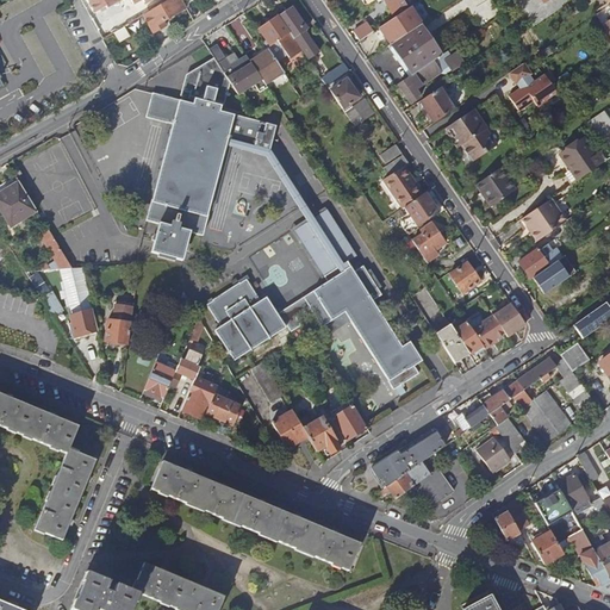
[(86,0),(94,13),(101,10),(103,12),(122,1),(120,0),(86,0)]
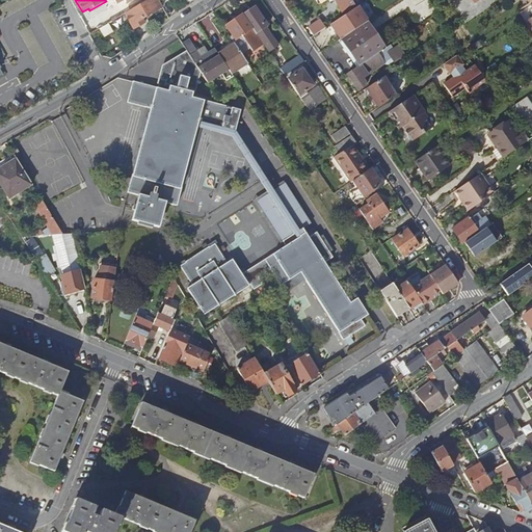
[(141,20),(162,7),(157,0),(147,0),(129,11),(125,4),(103,17),(107,24),(111,22),(124,15),(133,30),(143,24),(141,20)]
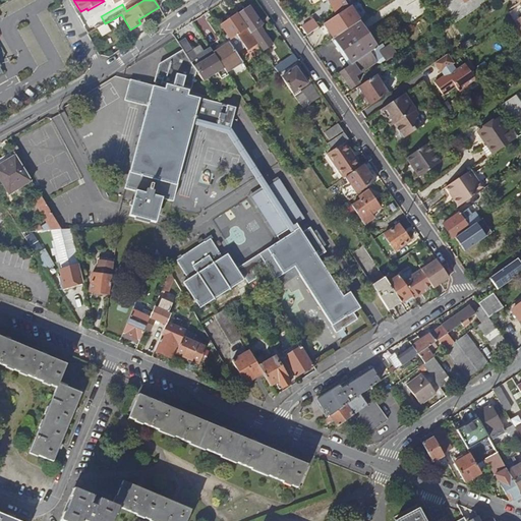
[(321,0),(323,3),(327,0),(337,15),(350,6),(353,4),(351,0),(321,0)]
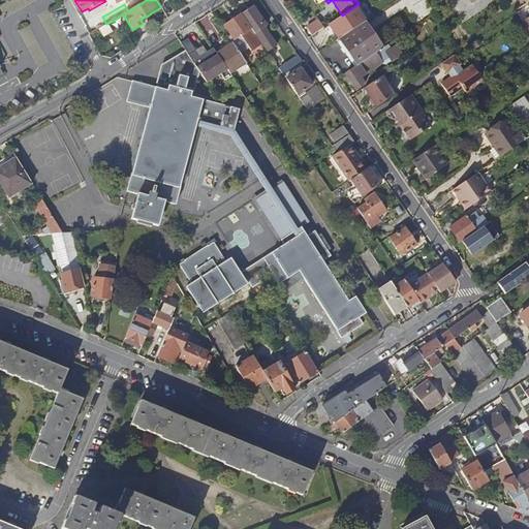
[(445,0),(461,24),(497,0),(445,0)]
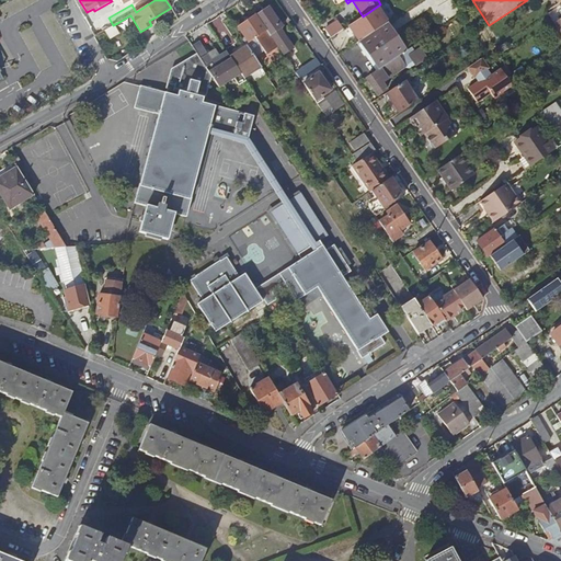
[(271,35),(282,27),(266,7),(255,14),(255,15),(270,36),(271,35)]
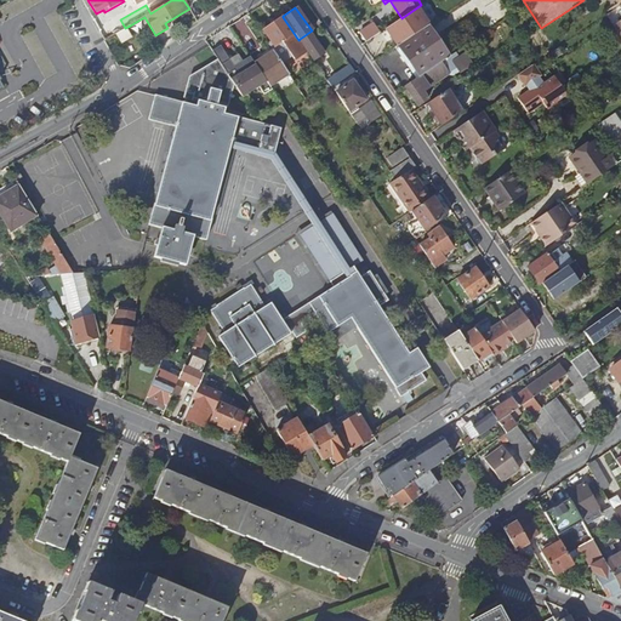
[(402,18),(385,29),(397,46),(398,45),(427,26),(428,24),(417,7),(402,18)]
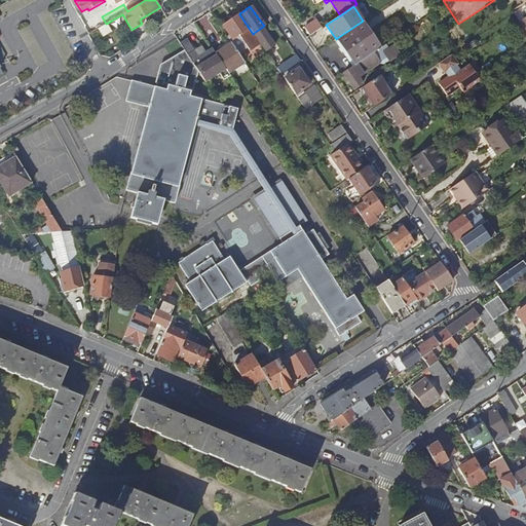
[(227,36),(239,55),(249,49),(251,51),(260,45),(253,34),(239,14),(223,26),(229,35),(227,36)]
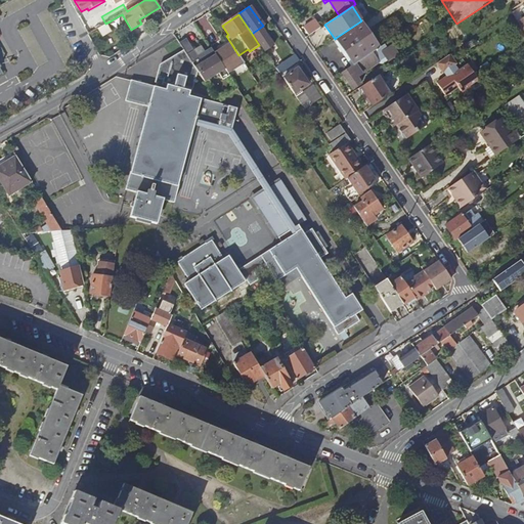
[(105,24),(97,29),(101,37),(114,29),(110,22),(105,24)]
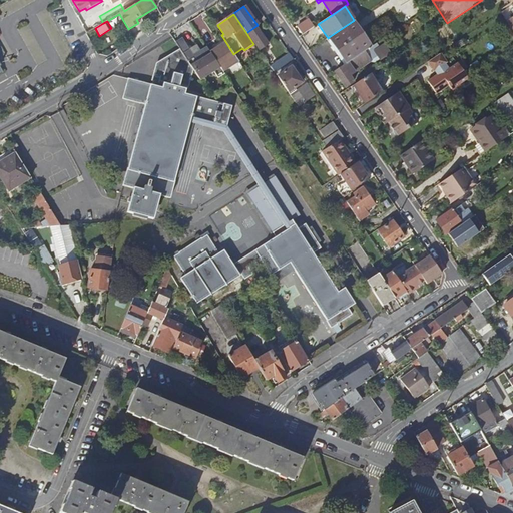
[(329,37),(337,50),(362,34),(353,21),(329,37)]
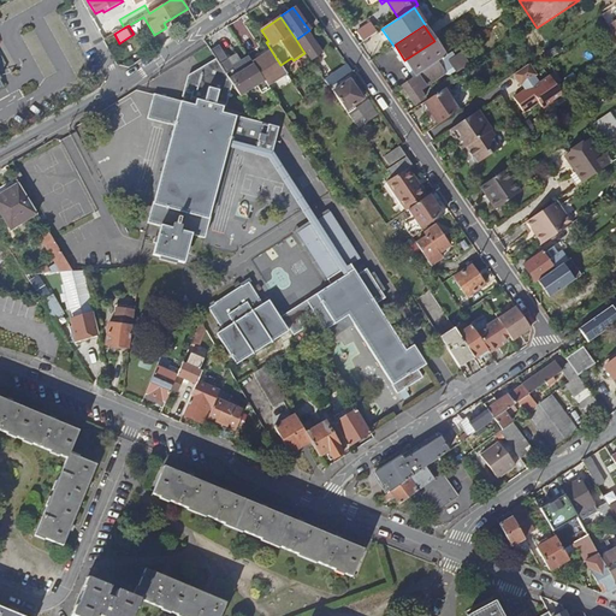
[(357,36),(362,42),(375,33),(372,27),(357,36)]
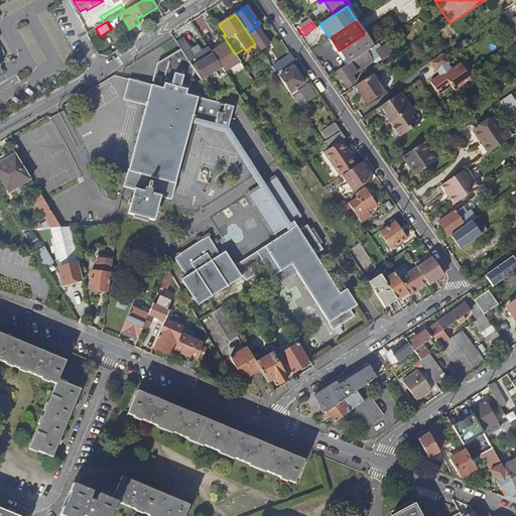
[(260,26),(249,32),(261,49),(269,44),(259,30),(261,29),(260,26)]
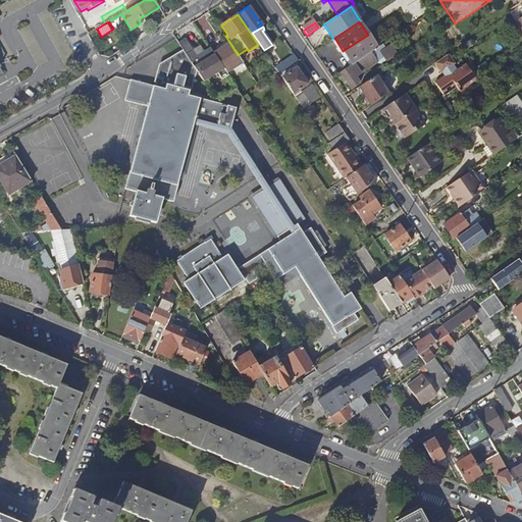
[(343,51),(352,65),(377,48),(368,35),(343,51)]
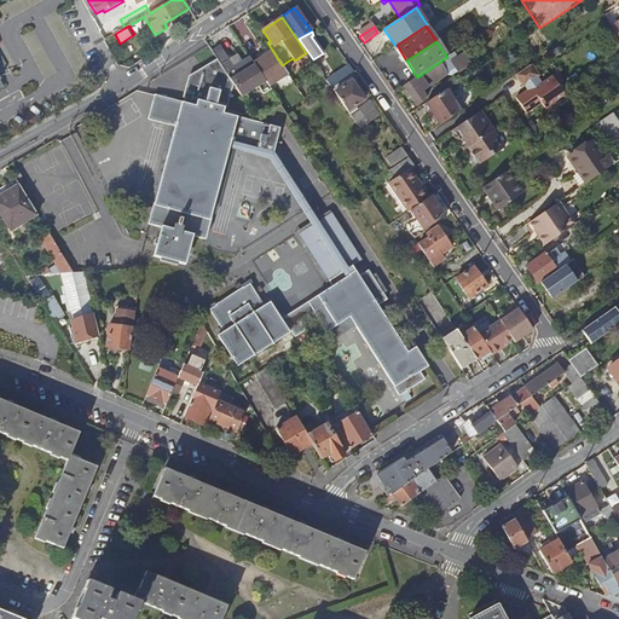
[(254,63),(249,56),(241,61),(232,67),(227,59),(219,46),(210,51),(215,59),(230,81),(231,84),(239,97),(258,86),(265,81),(254,63)]
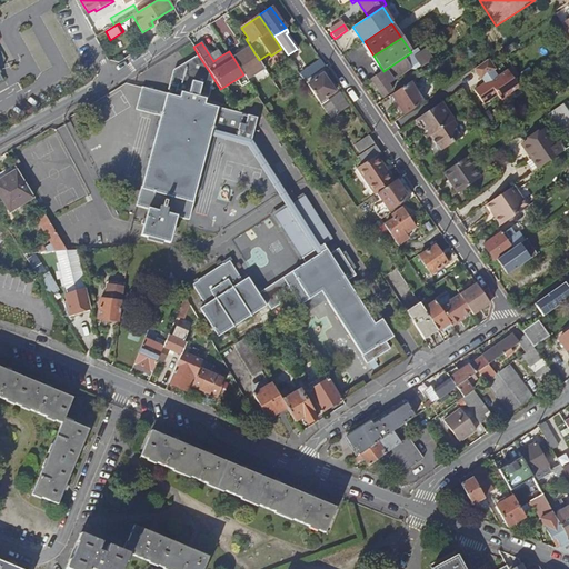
[(513,49),(511,43),(501,50),(505,55),(513,49)]
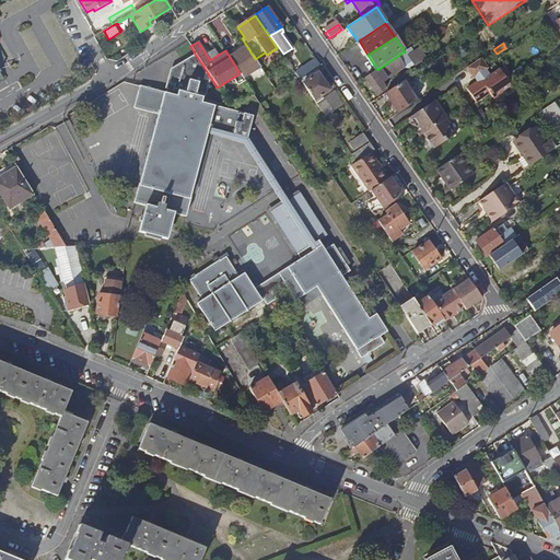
[(246,47),(230,57),(240,73),(242,76),(258,65),(246,47)]
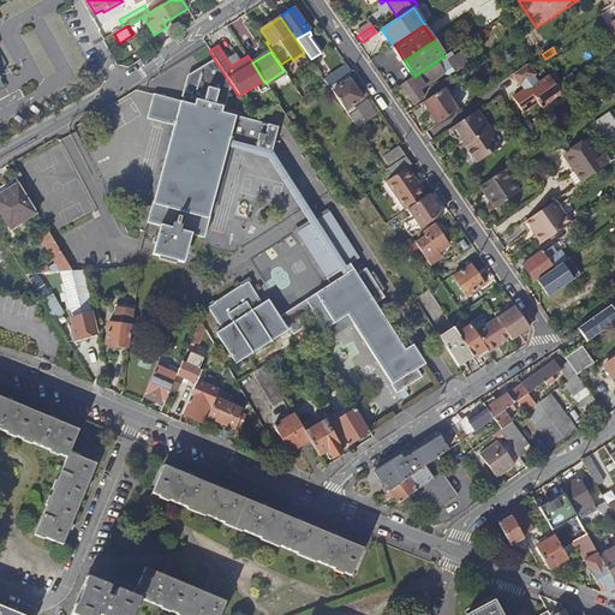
[(415,77),(400,87),(413,105),(423,99),(418,91),(443,73),(445,75),(447,76),(454,72),(455,73),(467,65),(460,54),(454,58),(451,53),(445,57),(415,77)]
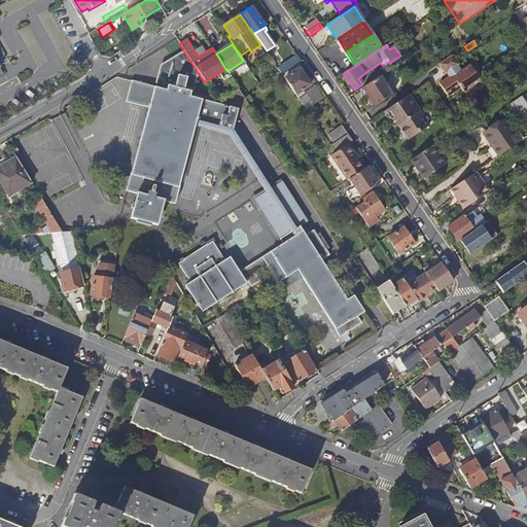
[(198,57),(205,51),(202,46),(194,50),(198,57)]
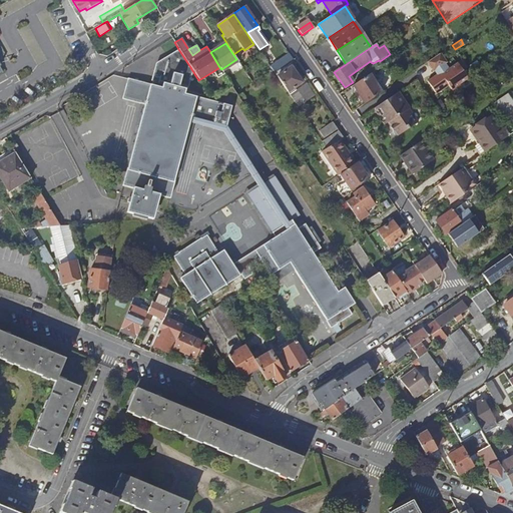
[(151,85),(150,85),(128,79),(122,99),(143,104),(126,169),(122,186),(132,188),(127,209),(126,212),(152,219),(153,215),(158,195),(169,198),(174,181),(173,180),(189,122),(190,117),(212,122),(212,123),(228,127),(228,126),(232,109),(232,108),(232,107),(231,107),(231,106),(230,106),(196,97),(196,98),(185,95),(191,69),(190,67),(178,49),(158,62),(157,68),(154,67),(151,81),(152,81),(151,85)]
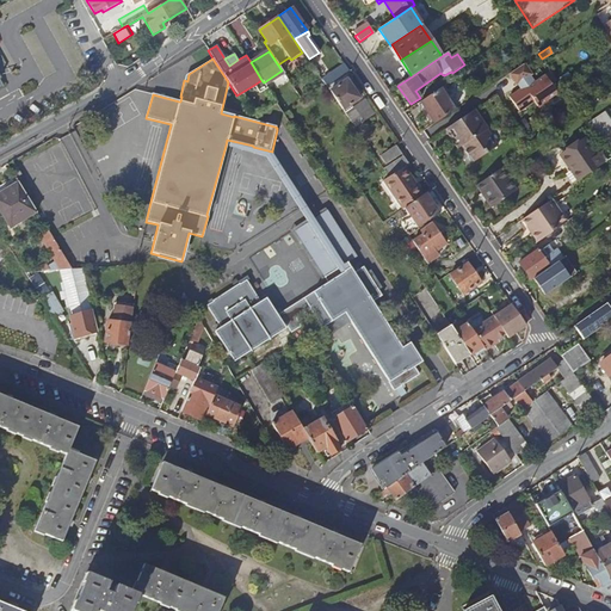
[(518,85),(535,74),(528,61),(510,72),(518,85)]
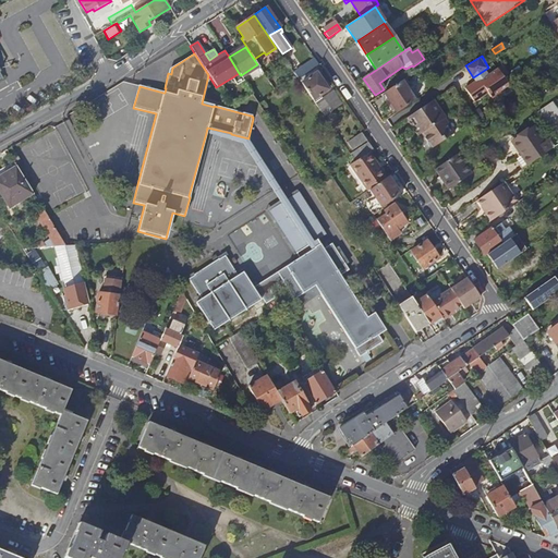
[(304,75),(316,68),(311,61),(300,69),(304,75)]
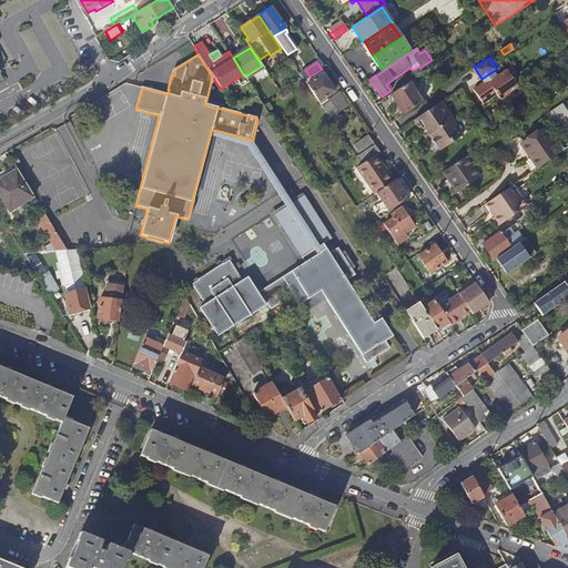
[(336,91),(322,69),(310,77),(304,81),(318,102),(323,99),(336,91)]
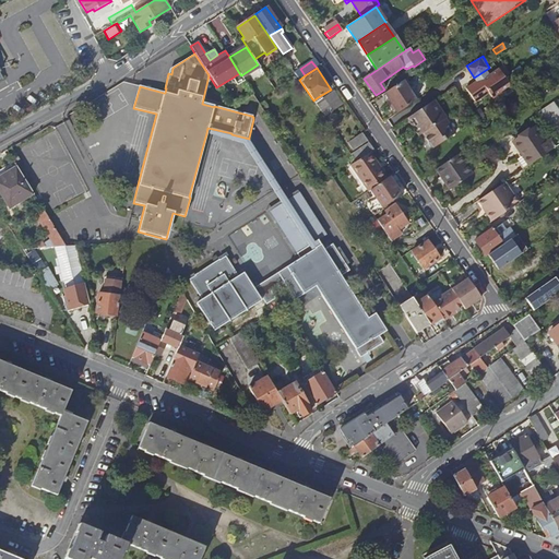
[(299,80),(305,75),(300,69),(294,73),(296,75),(299,80)]
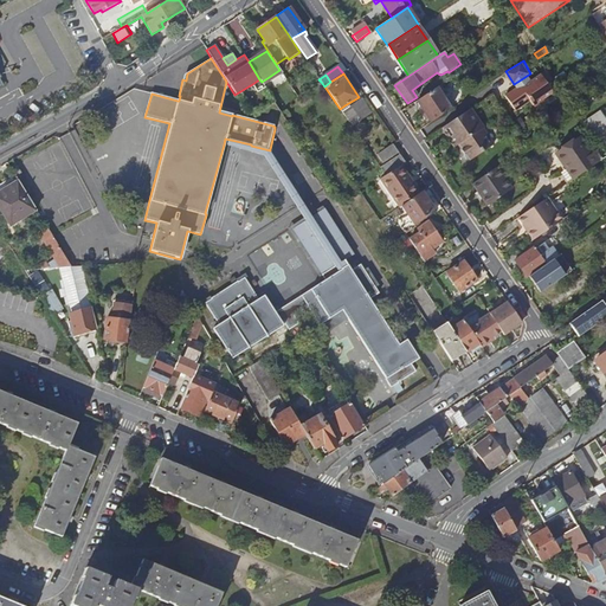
[(521,89),(520,85),(504,96),(514,110),(529,101),(533,105),(552,92),(541,76),(528,84),(521,89)]
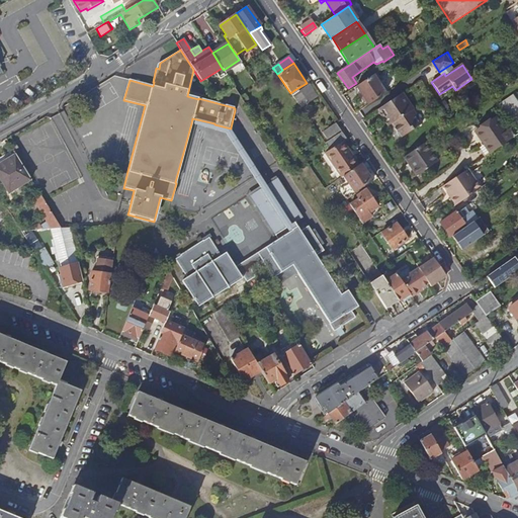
[(220,78),(226,74),(224,70),(222,68),(216,72),(220,78)]
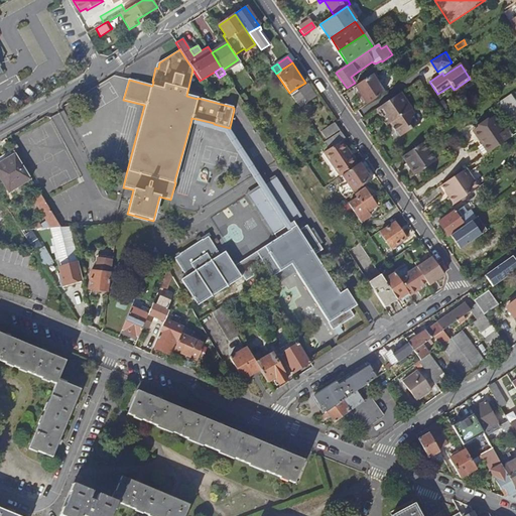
[(354,87),(366,105),(384,93),(372,75),(354,87)]
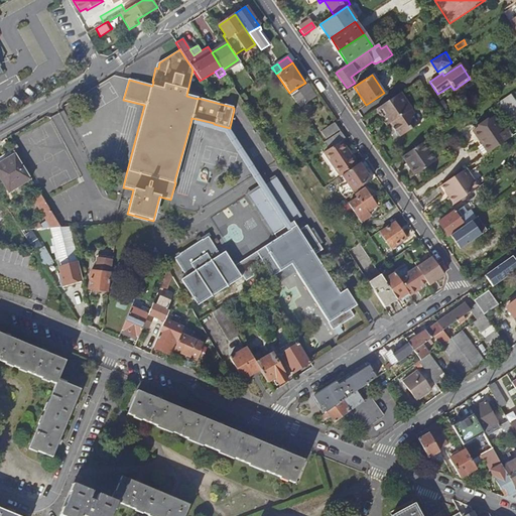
[(234,87),(239,95),(243,92),(238,84),(234,87)]
